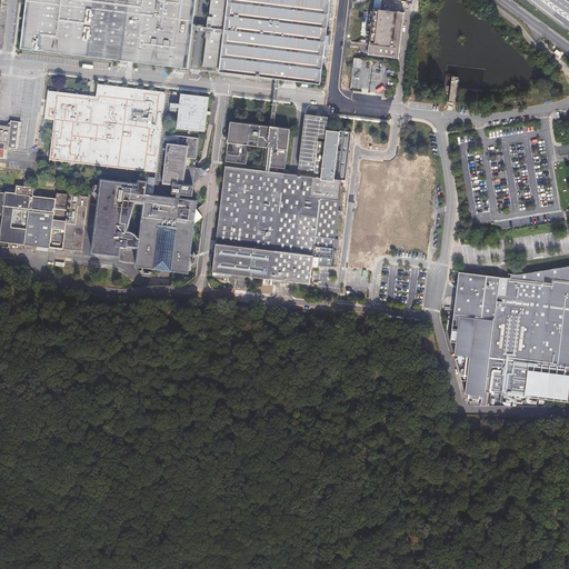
[(26,0),(20,48),(188,68),(192,30),(192,27),(195,0),(26,0)]
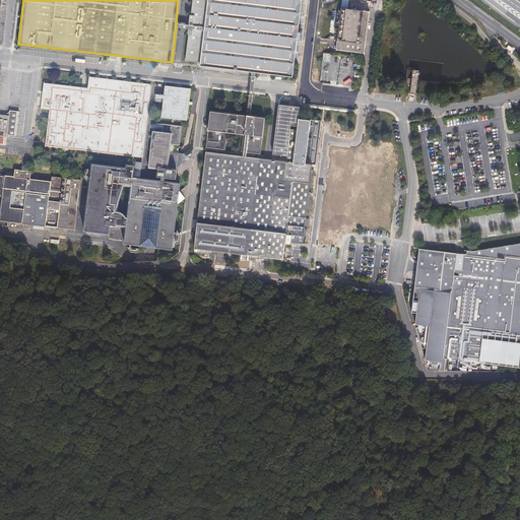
[(192,0),(190,26),(189,29),(185,61),(200,63),(200,66),(290,76),(300,0),(192,0)]
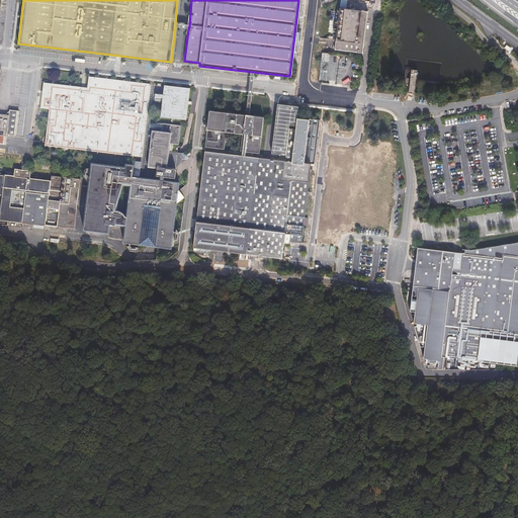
[(367,11),(338,8),(333,50),(362,53),(367,11)]
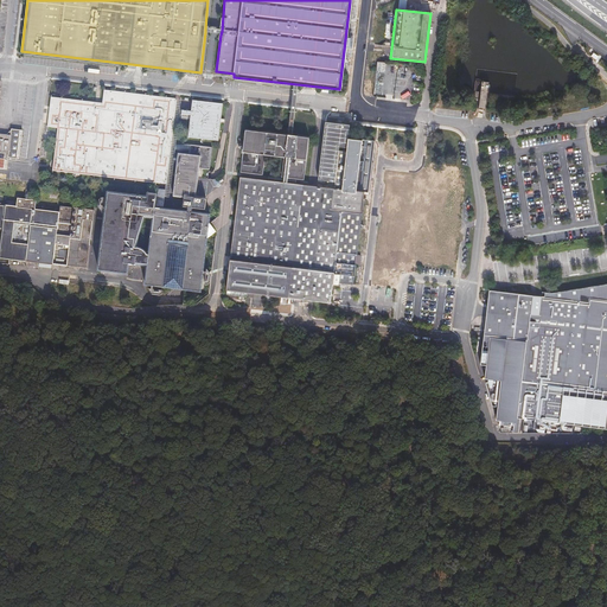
[(0,93),(0,89),(0,88),(0,152),(8,153),(8,159),(19,159),(23,131),(11,129),(6,135),(0,134),(0,93)]
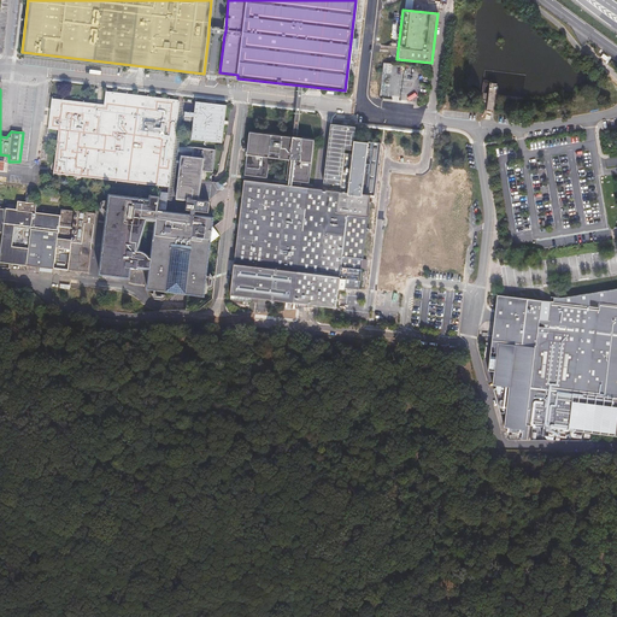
[(54,174),(169,187),(178,101),(106,93),(105,106),(53,100),(50,129),(59,129),(54,174)]
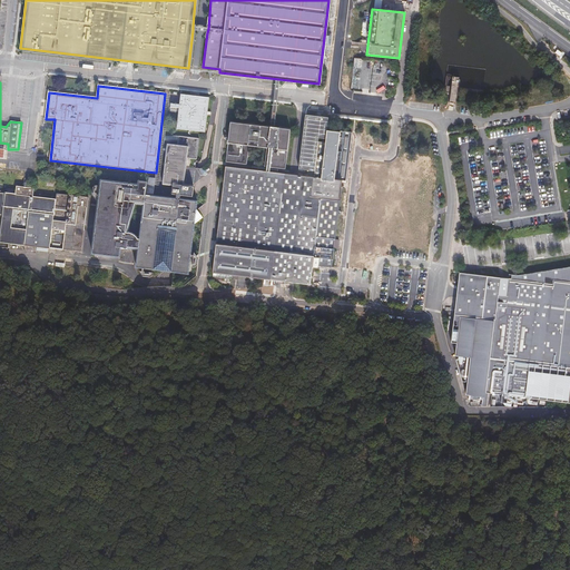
[(169,95),(165,94),(156,173),(155,178),(155,185),(158,185),(169,95)]
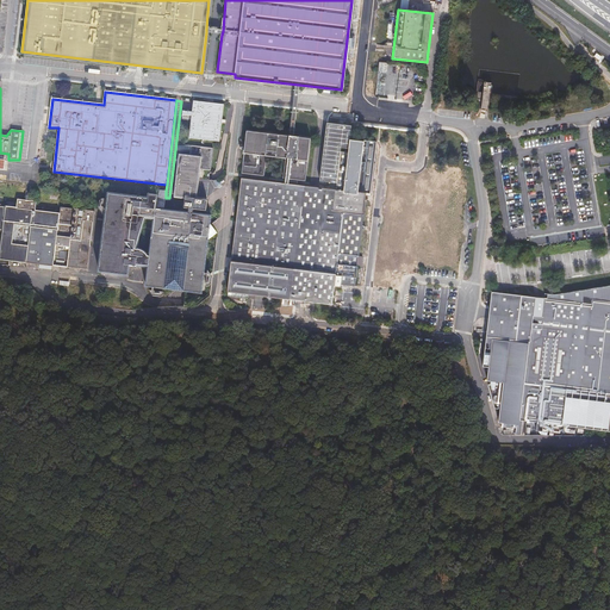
[(192,117),(190,138),(219,142),(224,105),(193,101),(192,112),(182,111),(182,116),(192,117)]
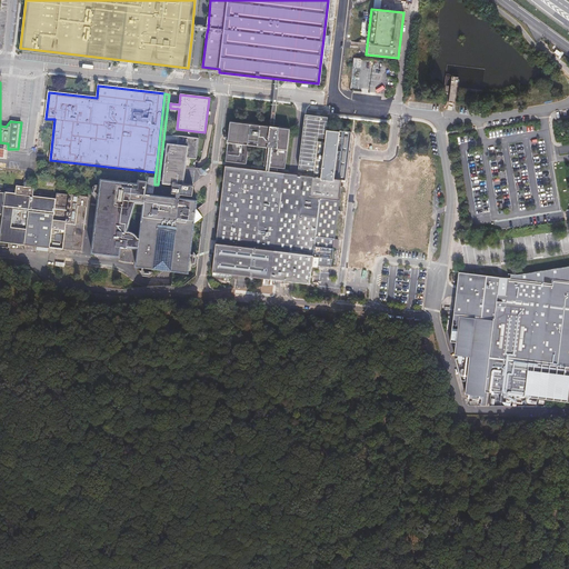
[(296,109),(279,107),(278,120),(293,122),(296,109)]
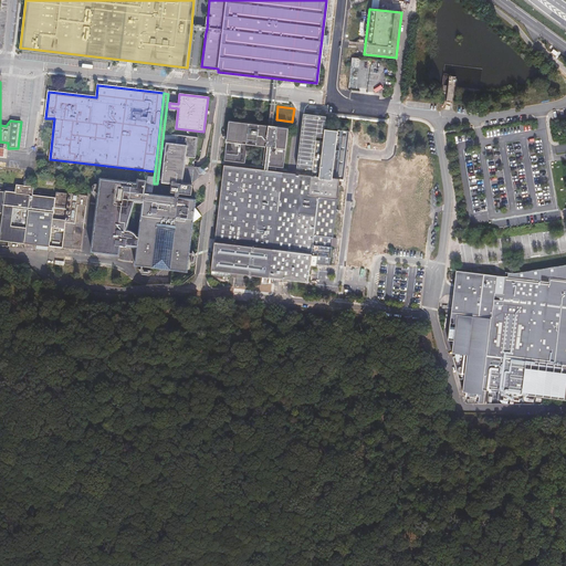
[(283,279),(292,280),(310,276),(311,265),(316,265),(317,264),(331,265),(341,179),(344,179),(347,132),(323,128),(324,116),(302,114),(295,167),(311,169),(311,176),(224,165),(211,275),(231,278),(231,272),(274,278),(275,281),(283,281),(283,279)]
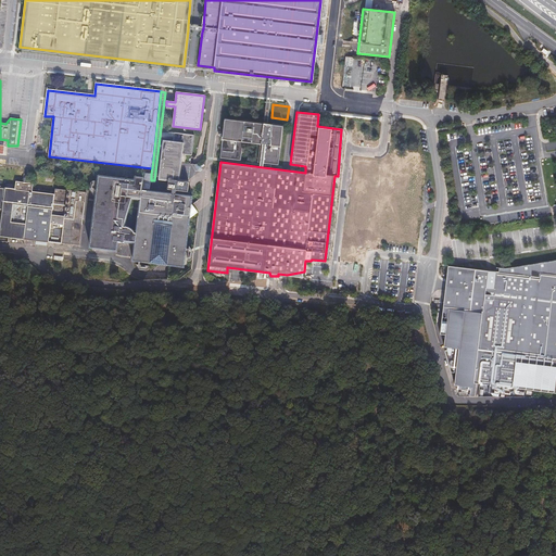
[(282,127),(225,118),(220,158),(240,161),(243,142),(261,144),(257,163),(278,166),(282,127)]
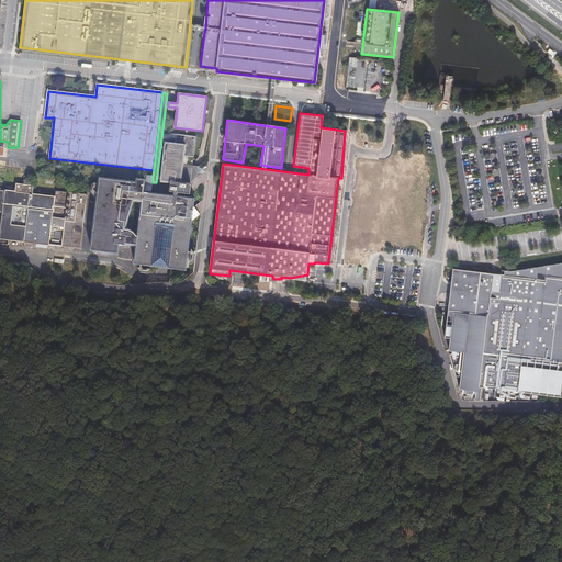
[(169,192),(173,192),(190,194),(191,186),(181,184),(184,156),(194,157),(197,137),(176,135),(175,144),(166,143),(161,182),(170,183),(169,192)]
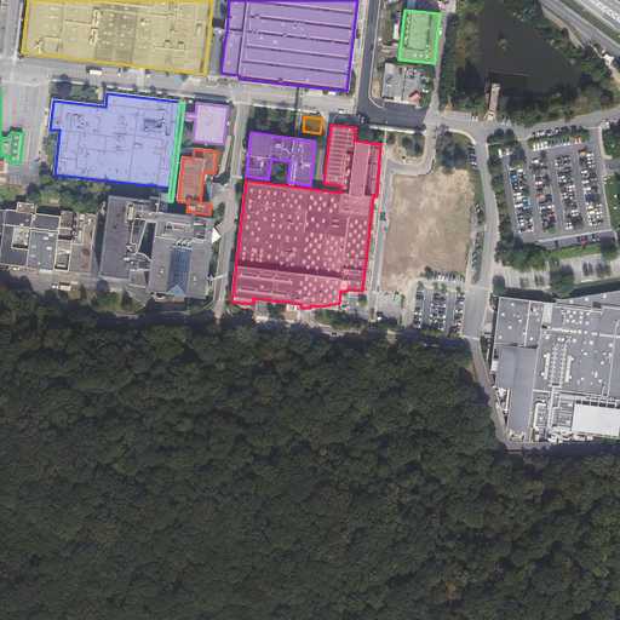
[(424,178),(394,174),(386,231),(417,235),(424,178)]
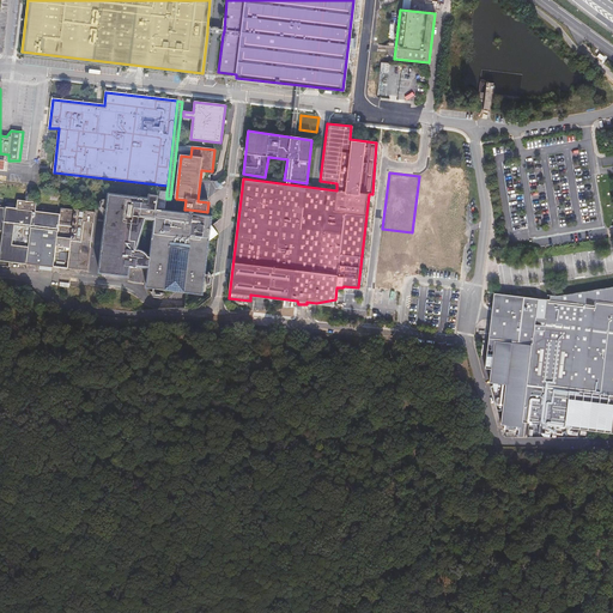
[(471,182),(429,176),(419,255),(461,260),(471,182)]
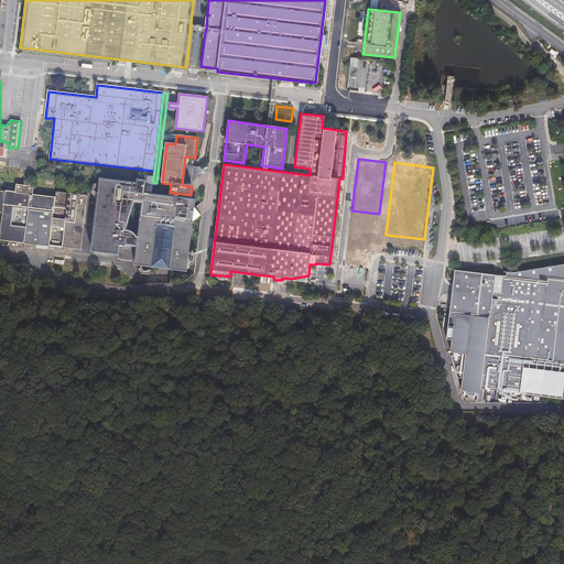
[(147,206),(149,185),(147,185),(144,185),(145,182),(138,181),(137,184),(100,180),(91,252),(119,256),(118,264),(139,267),(142,241),(136,236),(129,235),(138,206),(147,206)]
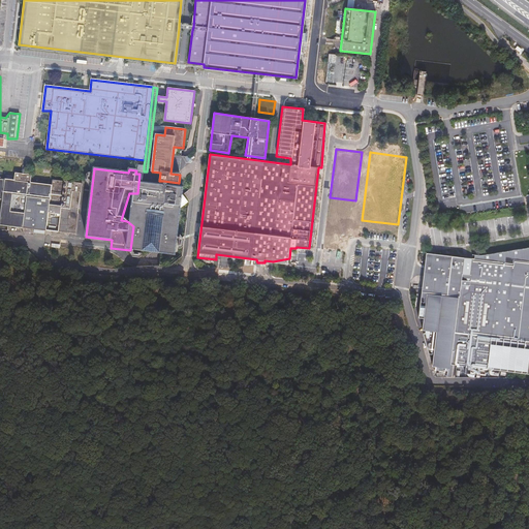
[(25,175),(22,174),(0,170),(0,229),(7,230),(8,226),(75,235),(82,183),(31,178),(32,175),(25,175)]
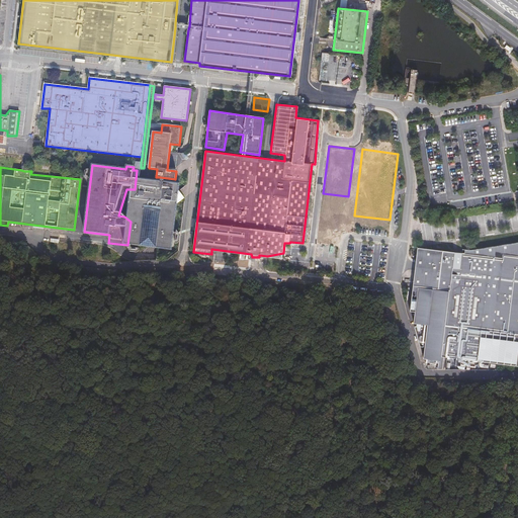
[(140,171),(137,170),(135,189),(131,222),(127,245),(165,250),(173,183),(143,179),(144,171),(140,171)]
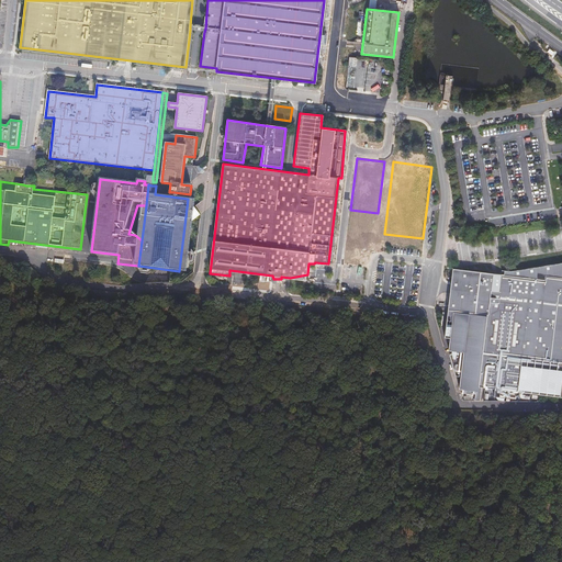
[(505,276),(453,269),(446,339),(452,339),(450,352),(457,378),(463,378),(461,394),(464,403),(540,404),(541,397),(561,400),(561,265),(512,272),(505,271),(505,276)]
